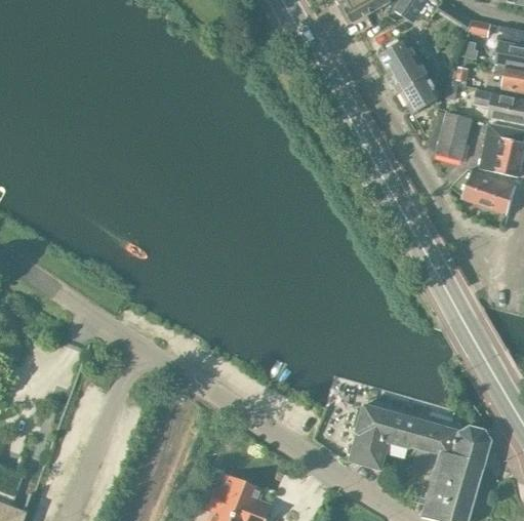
[(340,0),(353,21),(390,0),(340,0)]
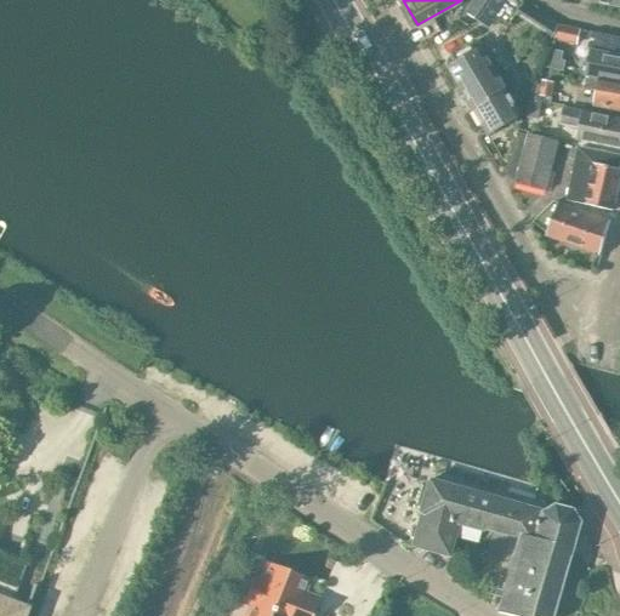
[(499,20),(511,0),(472,0),(461,17),(468,22),(476,11),(491,22),(495,17),(499,20)]
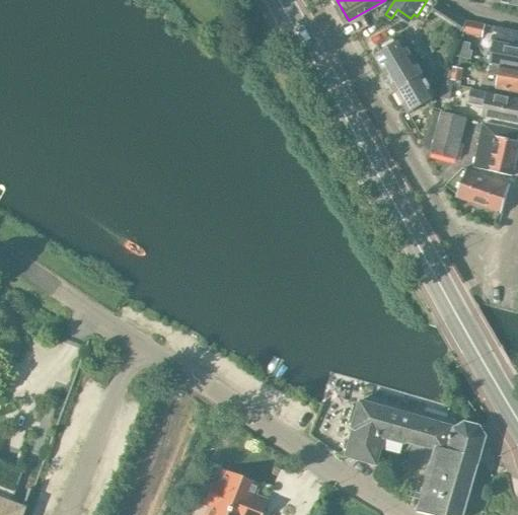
[(485,19),(466,15),(464,28),(482,32),(485,19)]
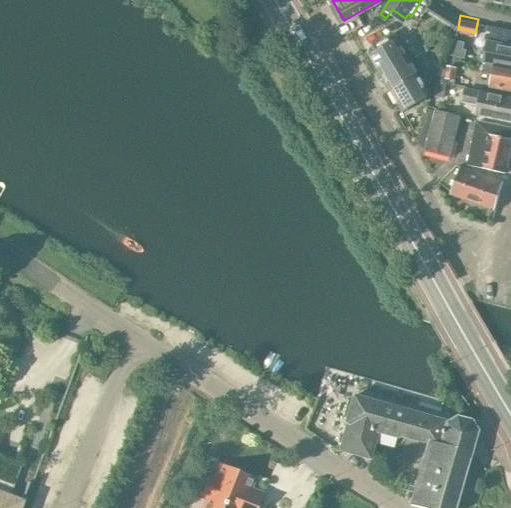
[(510,40),(510,25),(487,21),(486,26),(490,27),(484,57),(510,61),(510,40)]
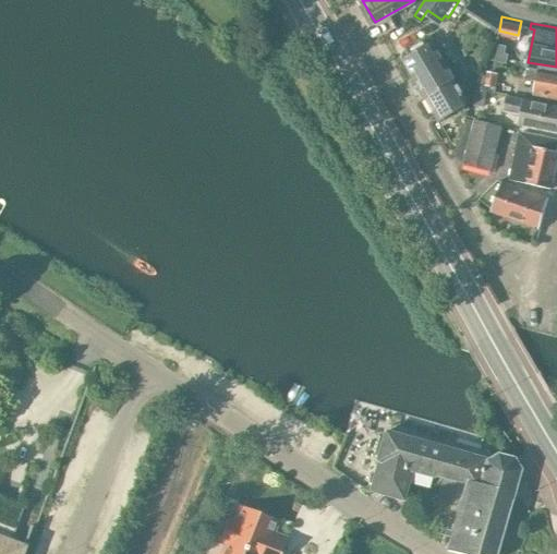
[(445,58),(431,33),(409,46),(412,52),(406,57),(415,75),(445,58)]
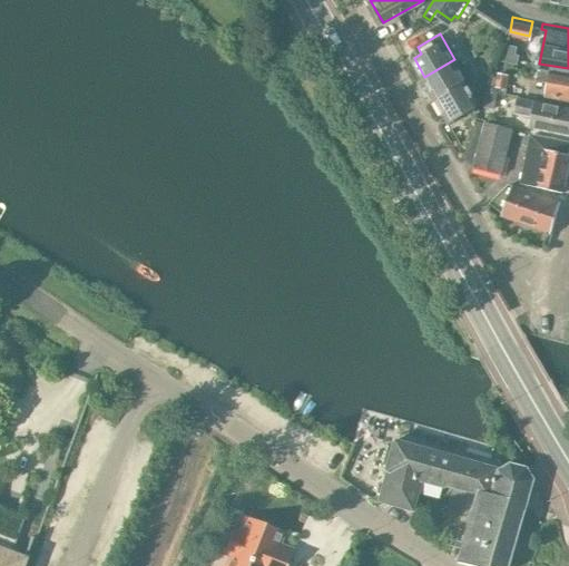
[(466,80),(454,59),(424,77),(425,78),(427,85),(432,89),(437,97),(466,80)]
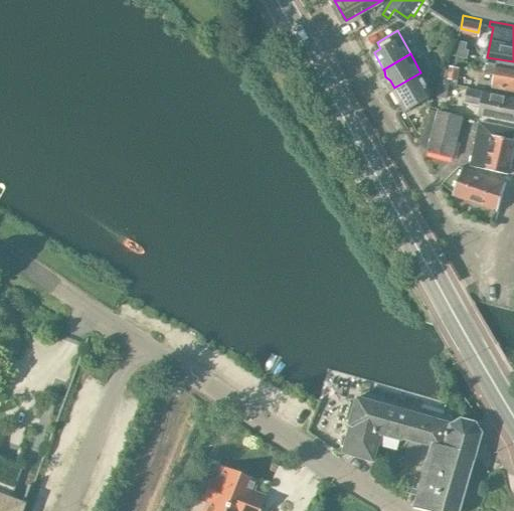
[(513,61),(487,57),(485,68),(496,70),(493,82),(513,86),(513,61)]
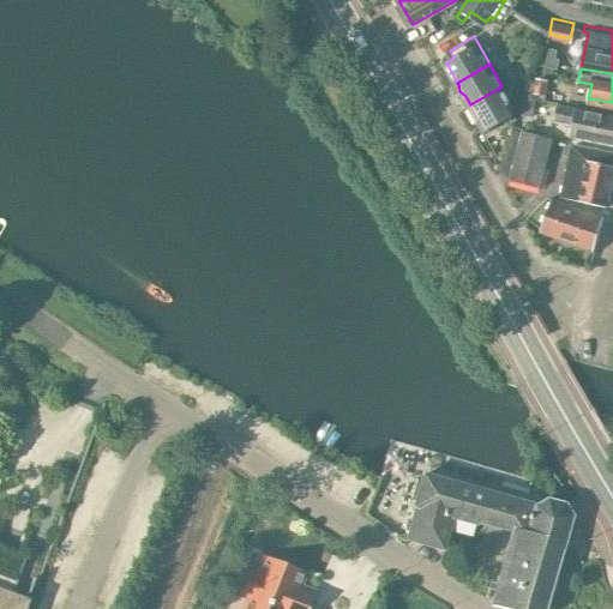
[(545,91),(548,76),(538,74),(535,89),(545,91)]
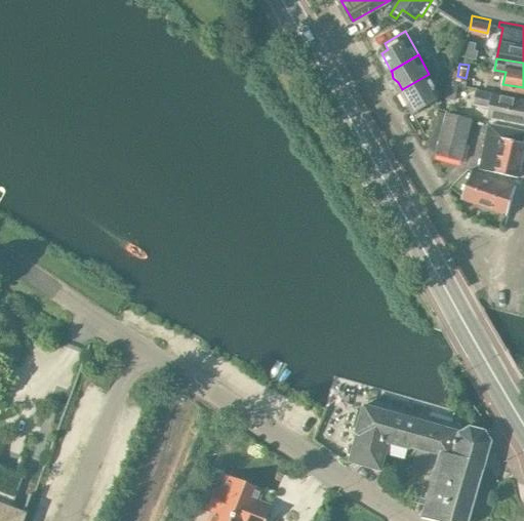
[(439,96),(440,91),(429,74),(402,89),(403,91),(404,97),(409,102),(414,111),(439,96)]
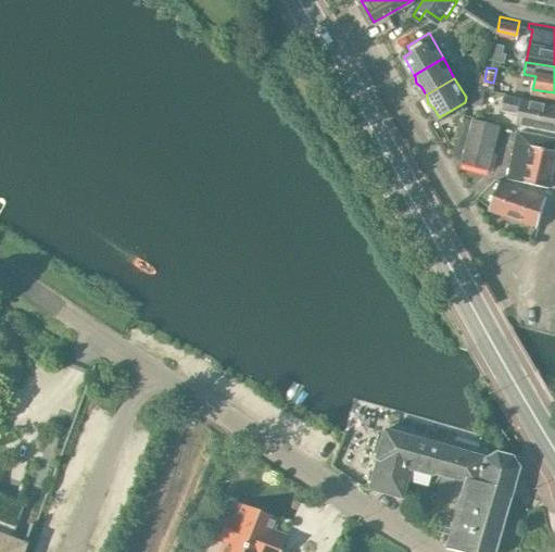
[(476,85),(472,100),(482,102),(486,87),(476,85)]
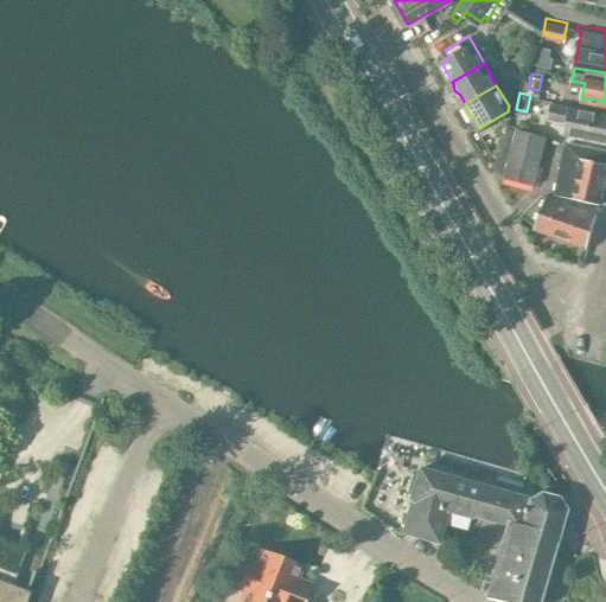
[(605,114),(550,103),(547,120),(566,123),(563,135),(605,142),(605,114)]
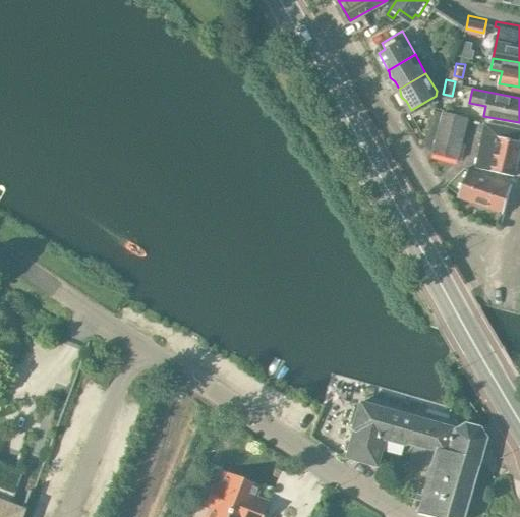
[(443,113),(434,154),(459,160),(467,118),(443,113)]
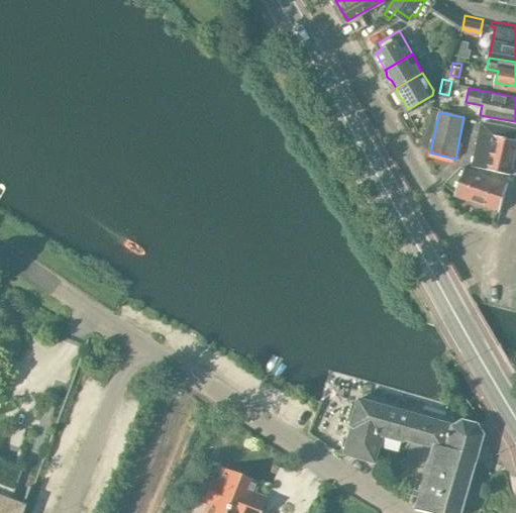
[(514,156),(515,148),(515,126),(482,121),(477,148),(514,156)]
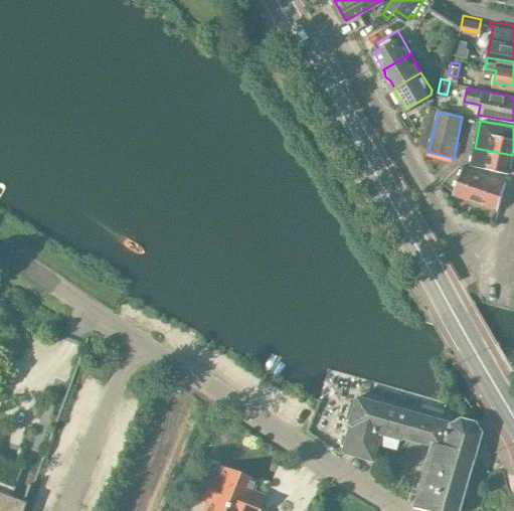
[(509,172),(512,155),(475,148),(472,165),(509,172)]
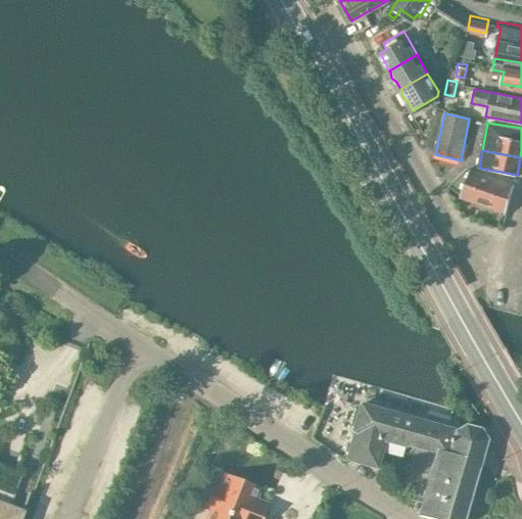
[(506,213),(515,184),(468,170),(453,183),(464,186),(461,196),(506,213)]
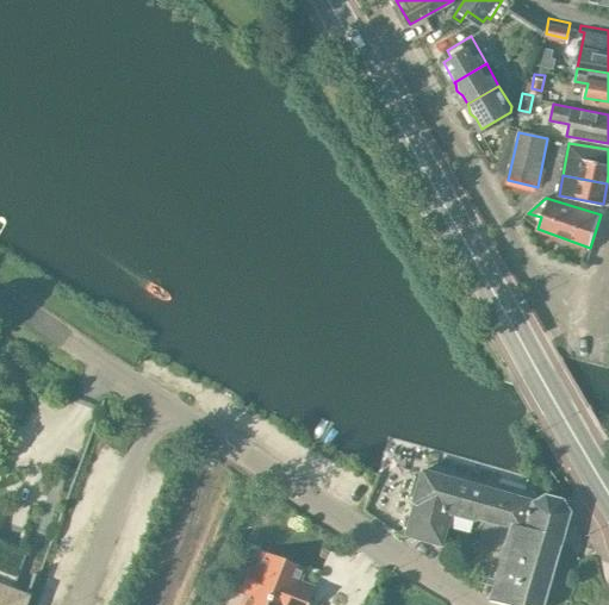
[(415,503),(405,535),(441,546),(451,513),(483,522),(478,541),(504,549),(490,599),(514,604),(541,604),(569,511),(560,498),(542,493),(532,501),(422,469),(412,501),(415,503)]
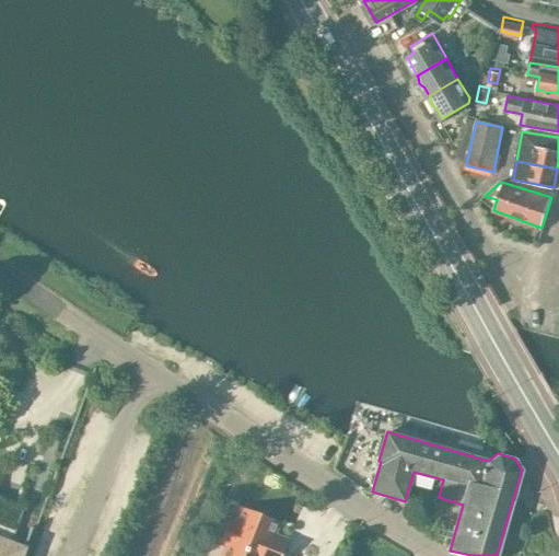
[(0,555),(20,555),(32,524),(31,524),(22,548),(20,547),(21,543),(19,542),(18,545),(10,542),(25,502),(0,493),(0,555)]
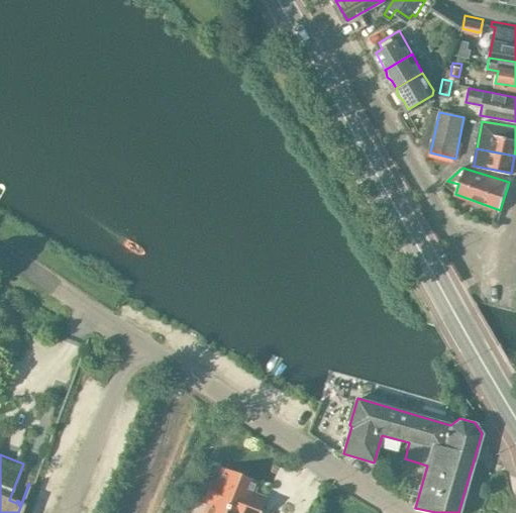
[(227,509),(242,476),(223,469),(217,484),(211,482),(210,484),(206,486),(204,493),(205,497),(204,499),(211,502),(206,512),(221,512),(224,508),(227,509)]
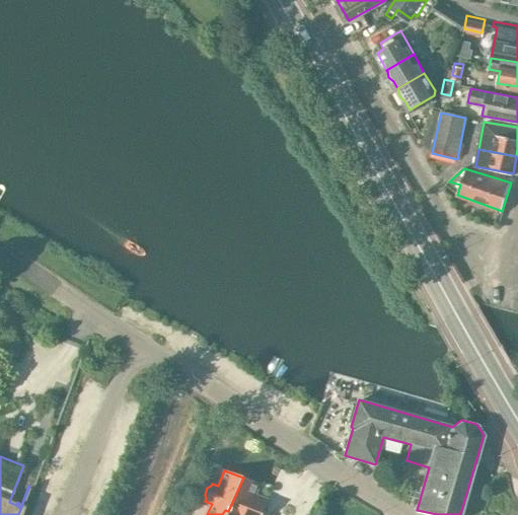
[(260,514),(266,500),(253,495),(257,484),(243,477),(228,511),(225,510),(222,514),(260,514)]
